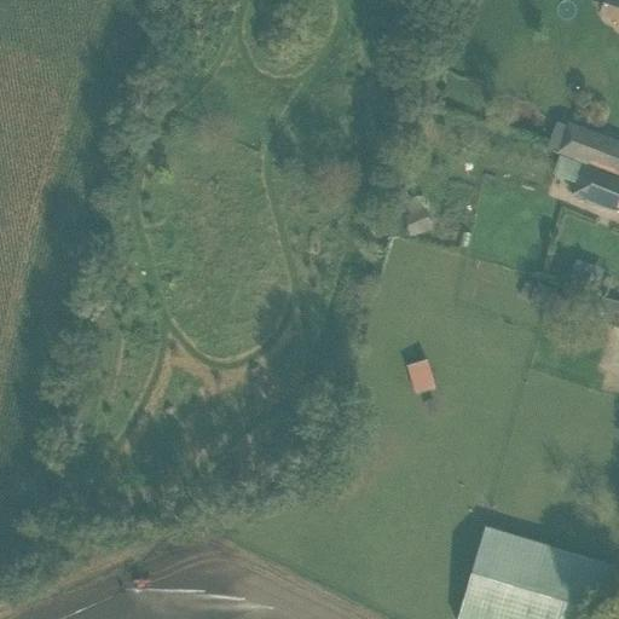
[(618,0),(599,0),(595,18),(618,24),(618,0)]
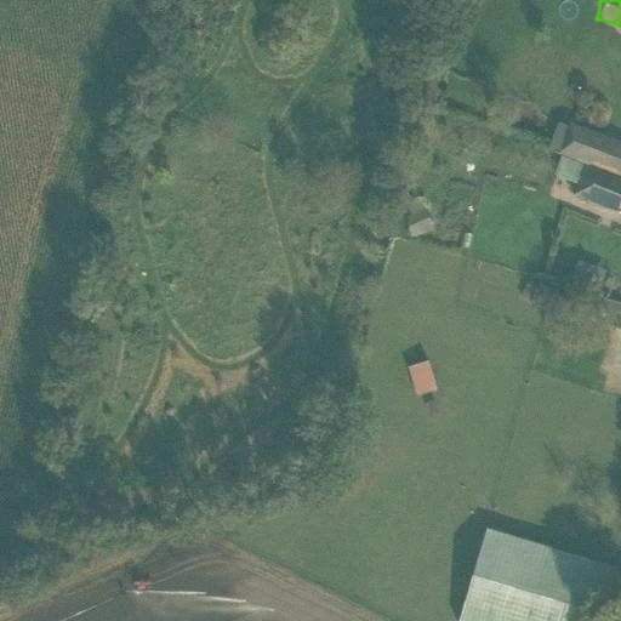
[(620,142),(605,137),(593,169),(620,178),(620,142)]
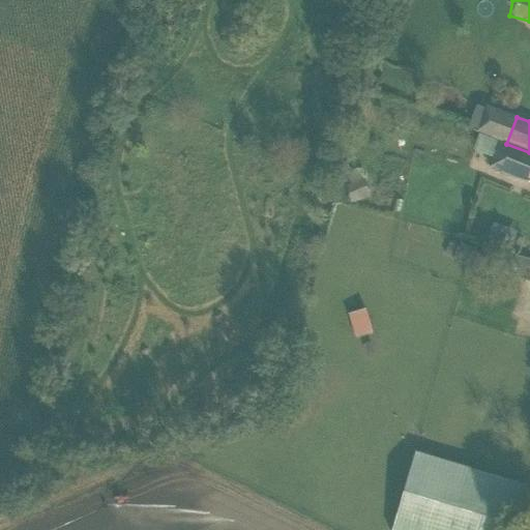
[(499,141),(490,167),(529,181),(529,152),(506,144),(500,141),(499,141)]
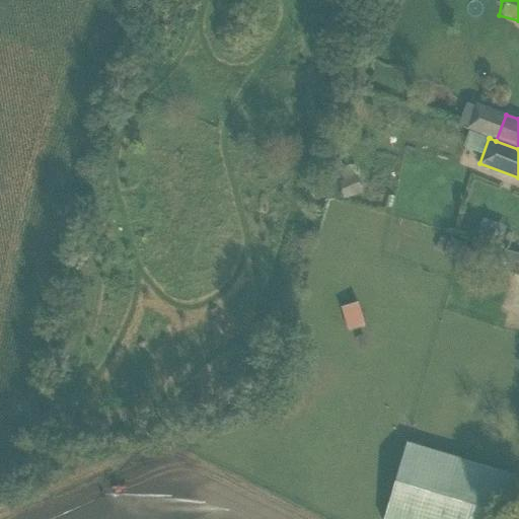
[(357,177),(339,183),(344,199),(362,193),(357,177)]
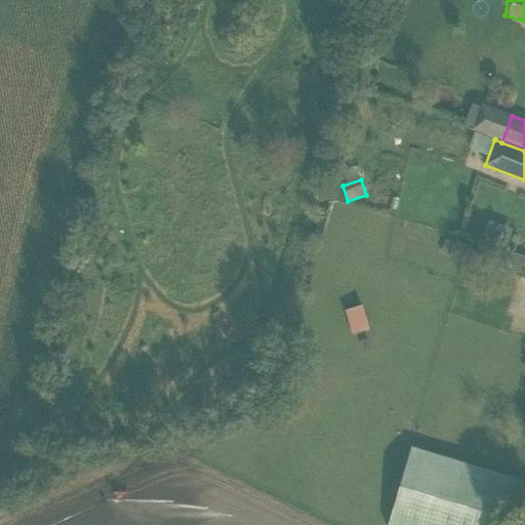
[(524,254),(510,250),(503,272),(524,278),(524,254)]
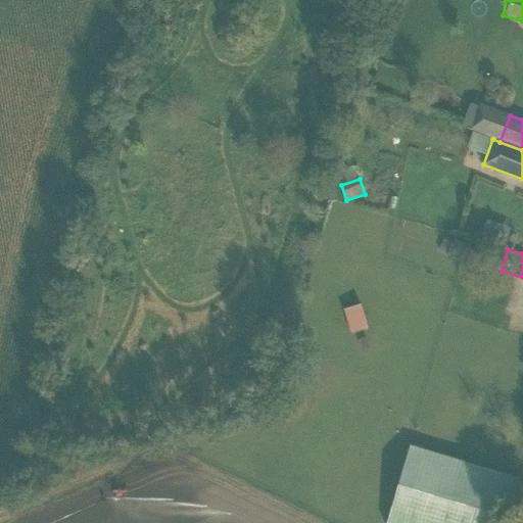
[(359,303),(342,308),(349,334),(366,329),(359,303)]
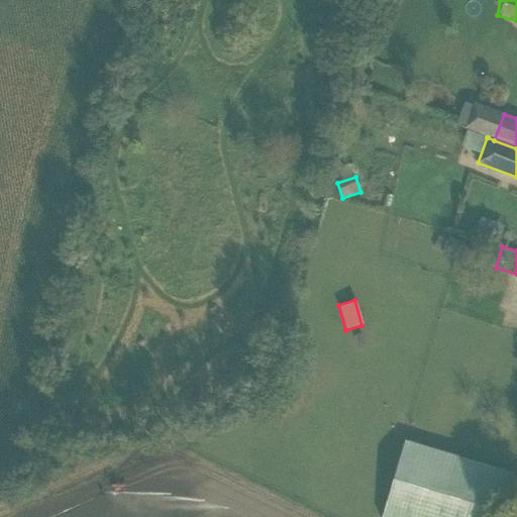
[(501,516),(514,475),(495,469),(405,441),(381,516),(501,516)]
